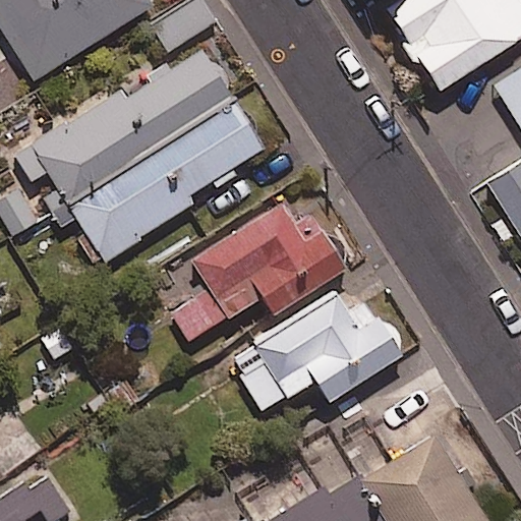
[(0,0),(0,26),(34,80),(152,6),(148,0),(0,0)]
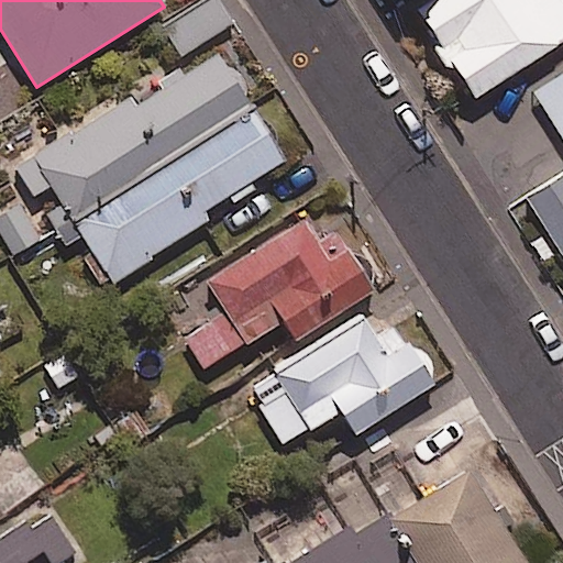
[(232,25),(216,0),(207,0),(163,28),(180,57),(232,25)]
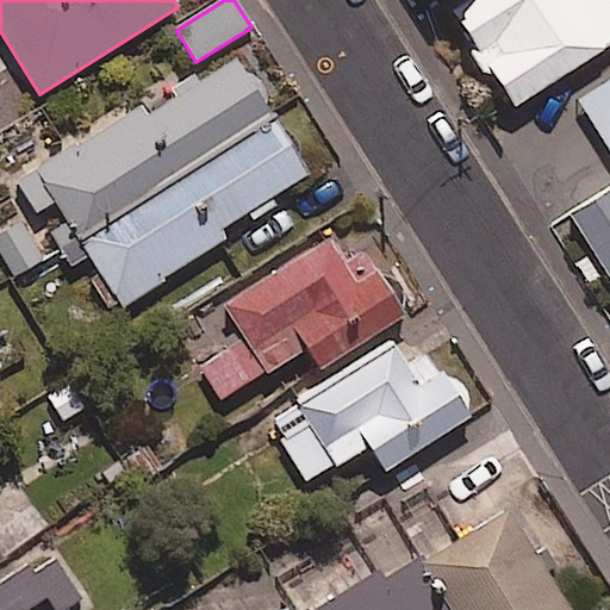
[(609,45),(609,0),(473,0),(450,14),(512,110),(609,45)]
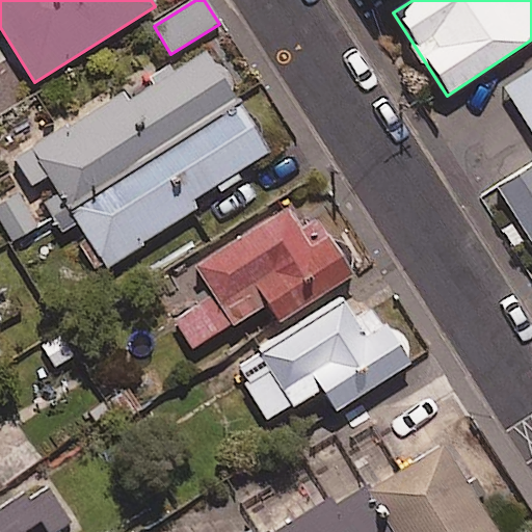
[(34,144),(14,158),(33,189),(49,179),(57,192),(42,202),(58,228),(240,107),(204,53),(182,67),(176,58),(149,76),(155,85),(129,102),(120,88),(34,144)]
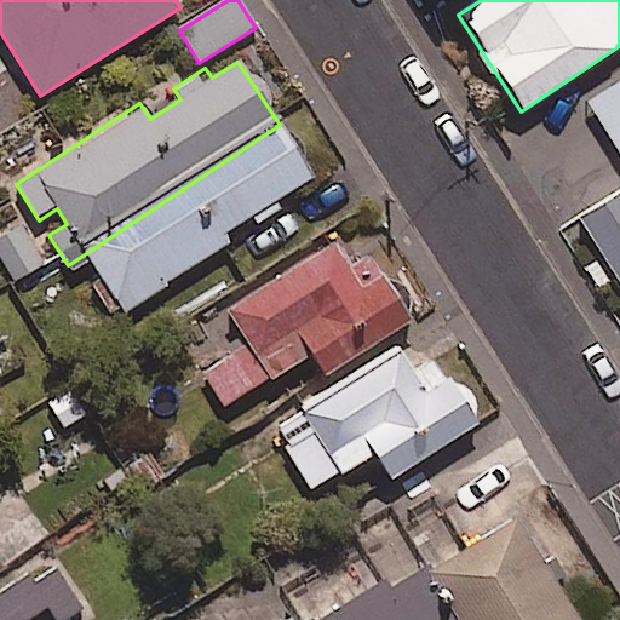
[(619,82),(589,103),(619,153),(619,194),(579,220),(619,286),(619,82)]
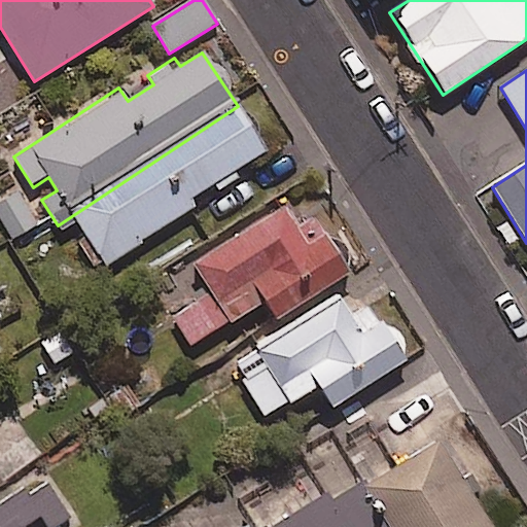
[(238,106),(58,225),(63,232),(78,221),(106,266),(197,206),(192,199),(214,184),(218,191),(241,177),(236,170),(267,150),(238,106)]
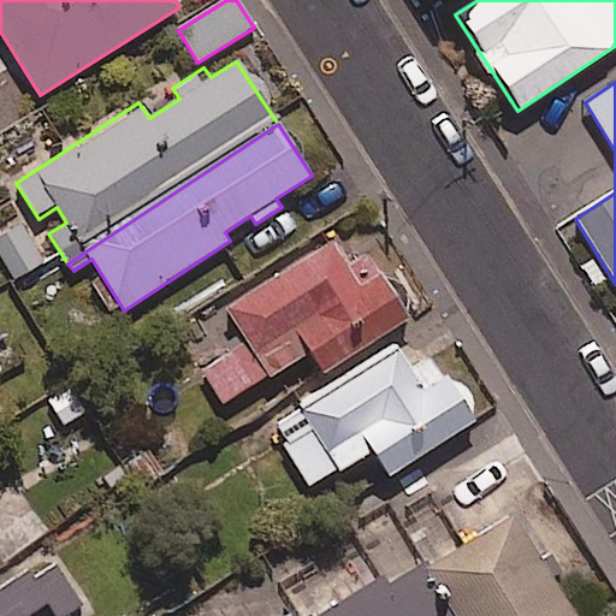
[(43,264),(23,227),(0,240),(0,262),(10,282),(43,264)]
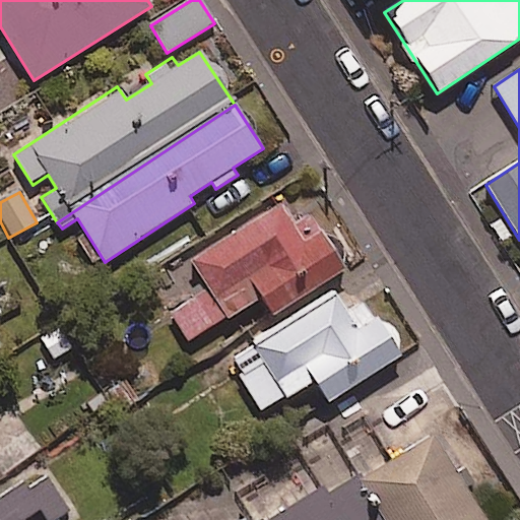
[(291,225),(281,207),(184,265),(201,295),(170,314),(187,343),(257,301),(266,316),(343,270),(311,214),(291,225)]
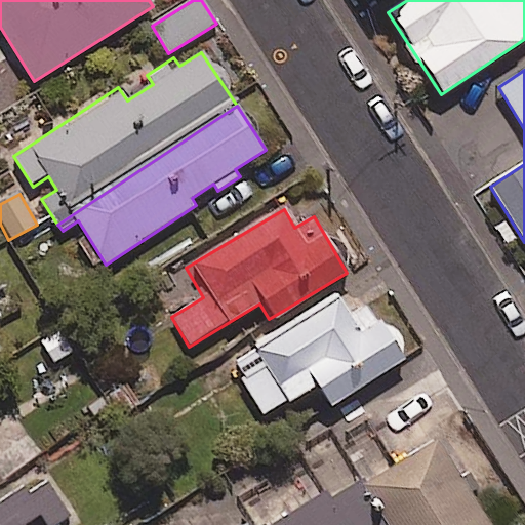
[(350,316),(338,298),(231,364),(264,416),(317,384),(330,406),(405,360),(370,304),(350,316)]
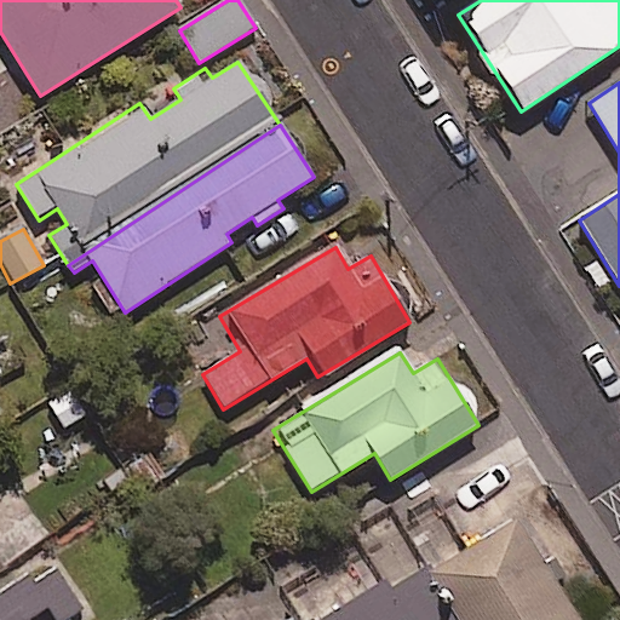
[(428,575),(455,619),(577,619),(516,521),(428,575)]
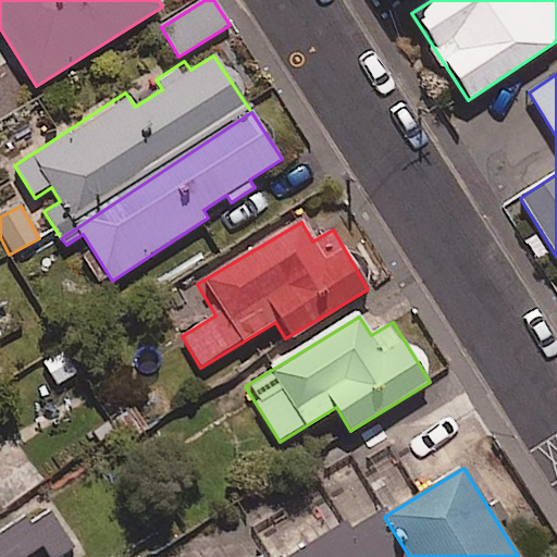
[(63,556),(74,549),(41,500),(0,528),(0,556),(34,556),(45,551),(48,556),(63,556)]
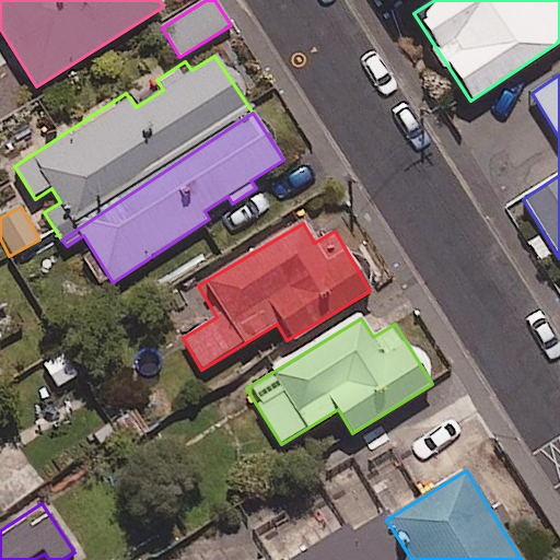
[(411,559),(386,520),(381,510),(298,559),(411,559)]
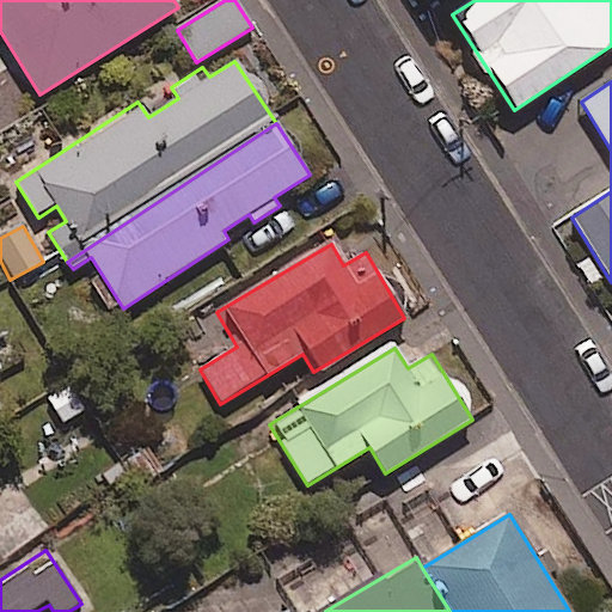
All buildings are outlined.
